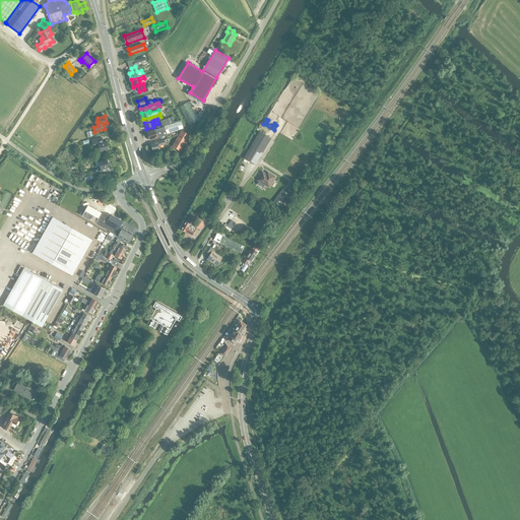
[(170,132),(184,128),(181,121),(165,126),(165,127),(148,132),(150,140),(171,133),(170,132)]
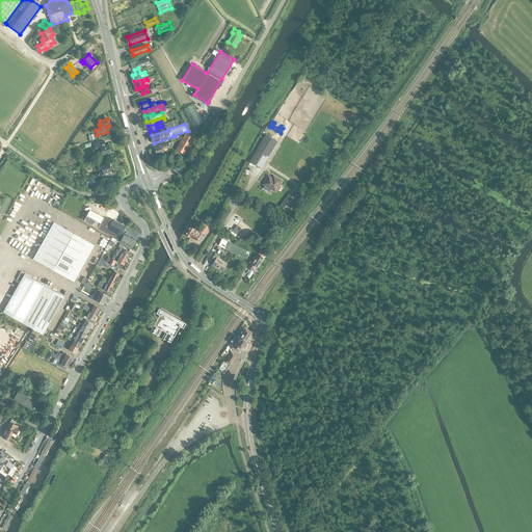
[(185,154),(194,137),(186,133),(183,137),(181,136),(180,138),(182,140),(177,149),(185,154)]
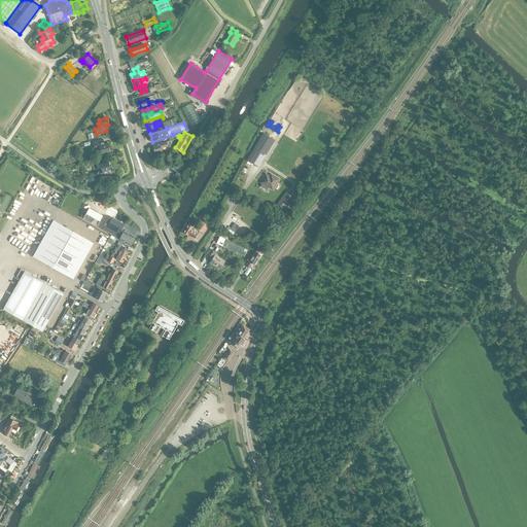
[(264,133),(247,160),(258,167),(274,140),(264,133)]
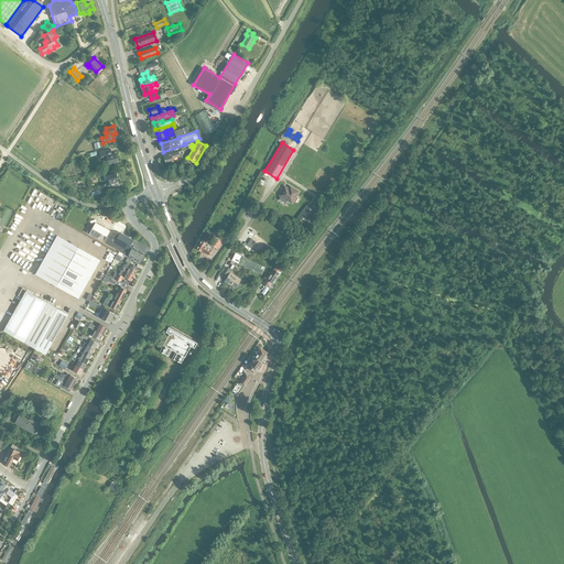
[(109,163),(117,161),(115,153),(111,154),(110,149),(99,152),(100,158),(105,155),(106,160),(108,159),(109,163)]
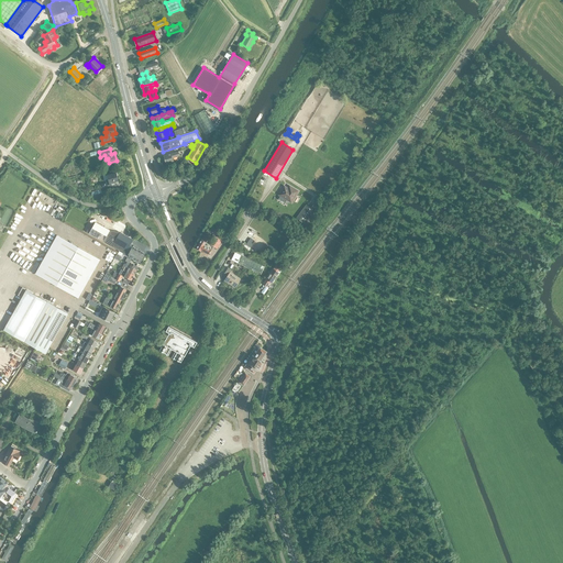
[(172,156),(180,154),(179,151),(163,155),(166,163),(173,161),(172,156)]
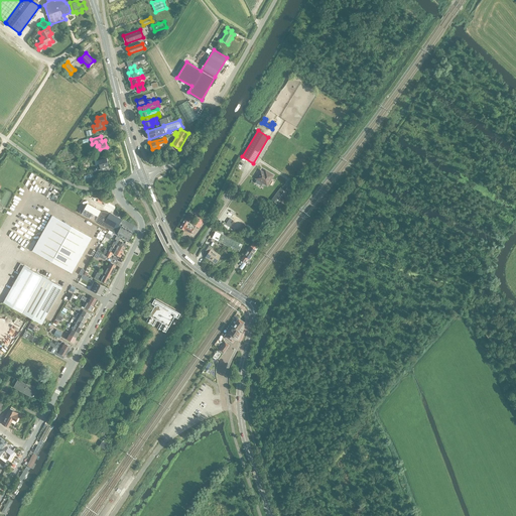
[(103,166),(107,165),(105,158),(97,160),(98,164),(96,165),(97,168),(93,169),(94,174),(105,171),(103,166)]
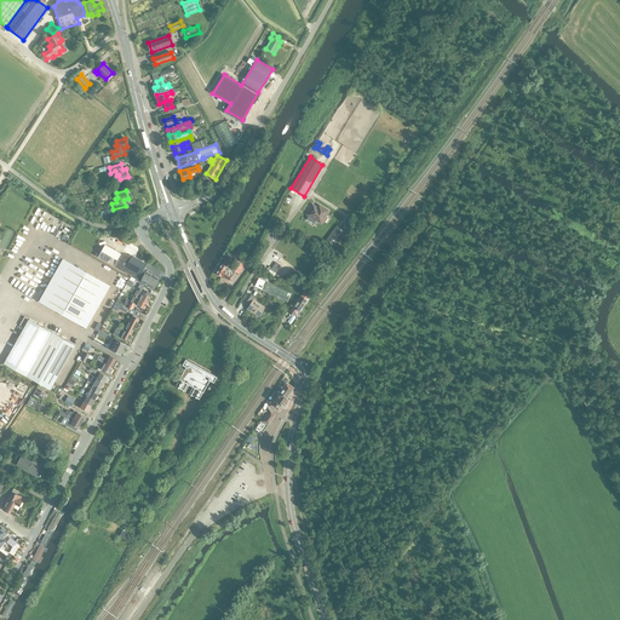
[(314,206),(308,214),(321,223),(328,211),(319,206),(319,207),(316,207),(314,206)]
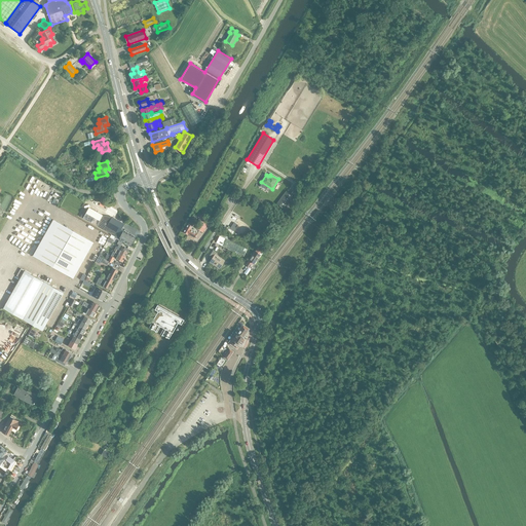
[(276,203),(283,208),(292,195),(286,191),(276,203)]
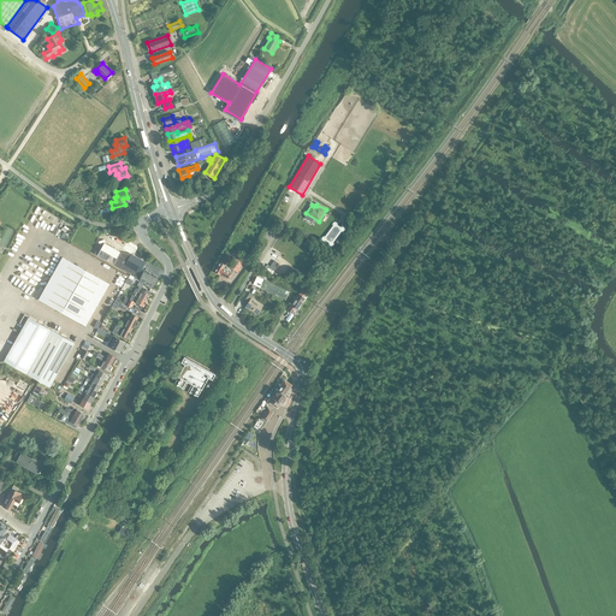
[(112,265),(119,252),(104,242),(96,255),(112,265)]
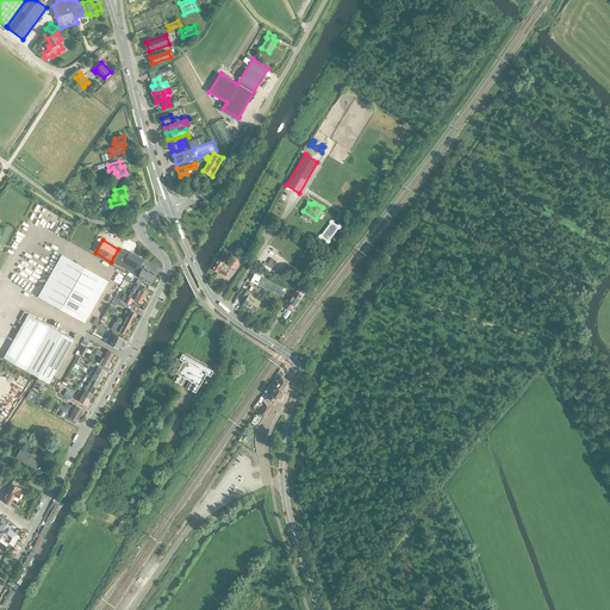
[(129,251),(118,249),(111,262),(137,277),(139,272),(137,271),(139,266),(144,256),(142,255),(141,257),(129,251)]
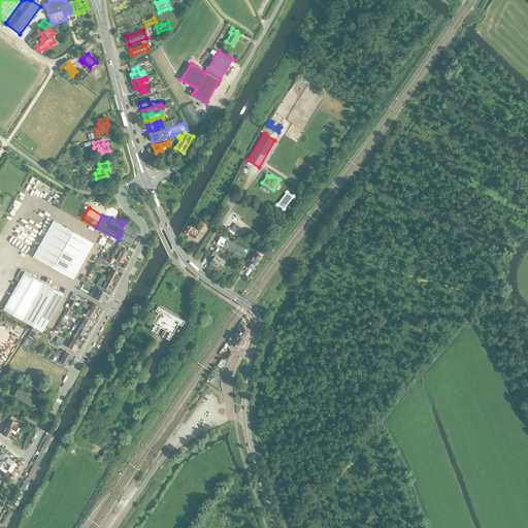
[(203,233),(206,227),(207,225),(206,225),(208,221),(201,217),(198,222),(200,223),(197,229),(203,233)]
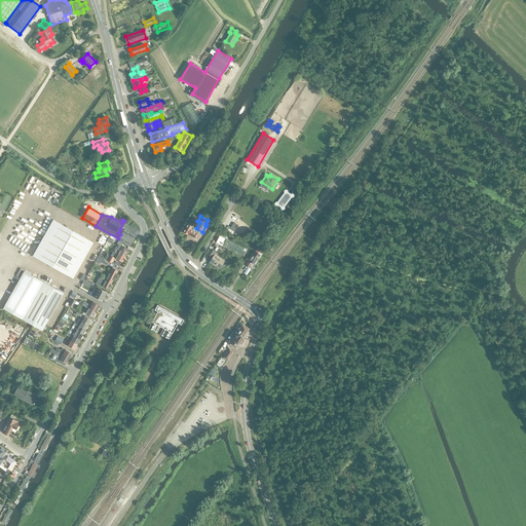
[(53,220),(33,256),(73,278),(94,242),(53,220)]
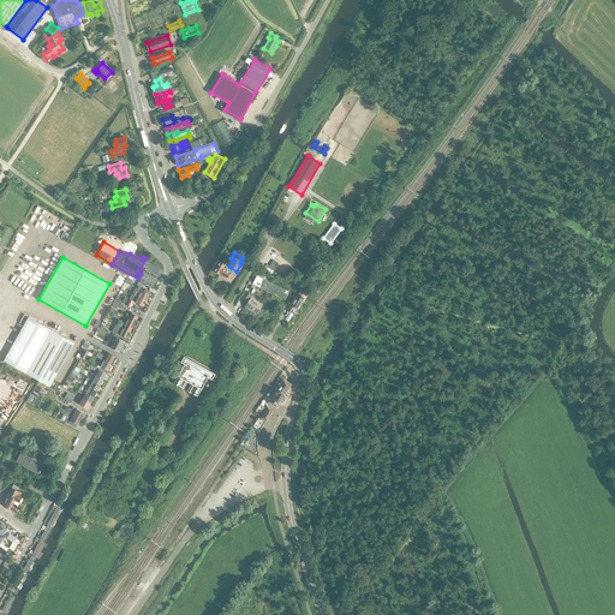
[(274,269),(279,262),(273,260),(269,267),(274,269)]
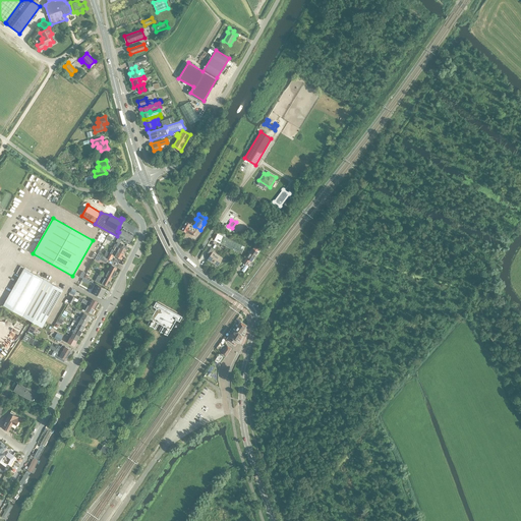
[(185,232),(186,232),(192,235),(194,231),(189,228),(191,224),(190,224),(190,223),(188,222),(188,223),(186,222),(182,230),(185,232)]
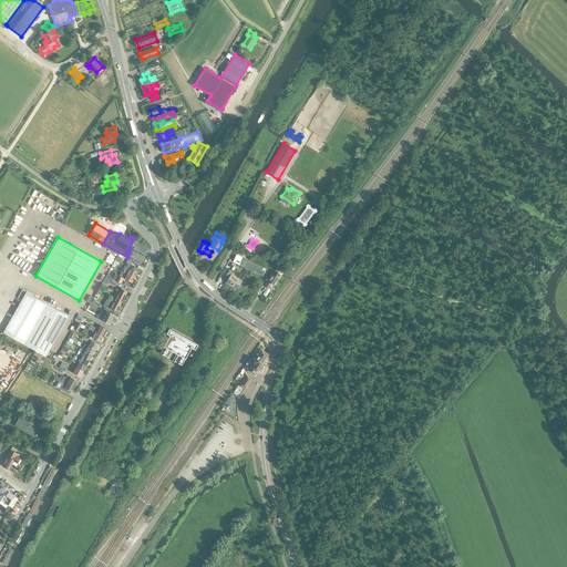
[(130,253),(127,257),(140,265),(145,255),(130,247),(127,251),(130,253)]
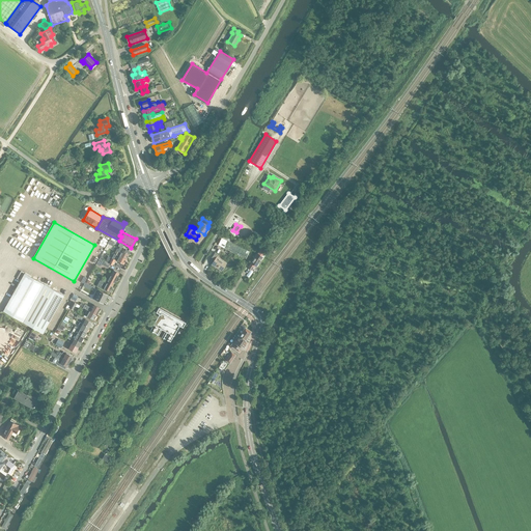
[(245,259),(249,252),(221,239),(218,246),(245,259)]
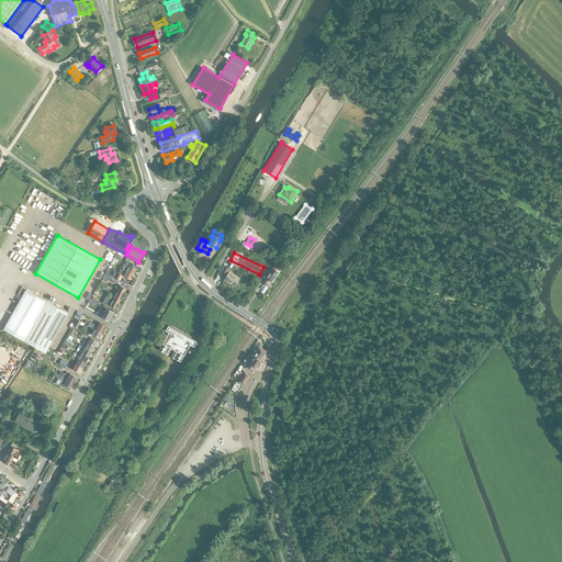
[(133,276),(137,267),(134,265),(132,267),(131,267),(131,268),(127,267),(128,262),(127,262),(126,263),(124,262),(121,268),(123,269),(123,270),(133,276)]
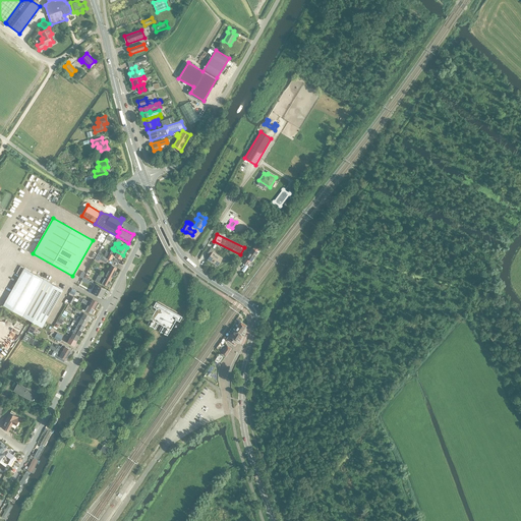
[(257,252),(256,252),(259,247),(255,245),(243,264),(246,266),(249,261),(250,262),(257,252)]
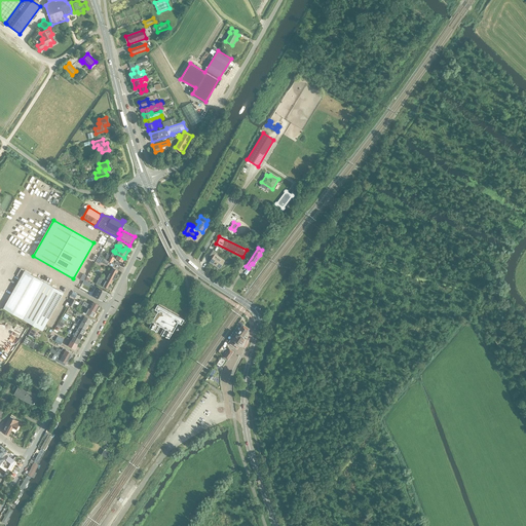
[(220,268),(225,260),(216,254),(217,253),(214,250),(209,257),(212,259),(210,262),(214,264),(220,268)]
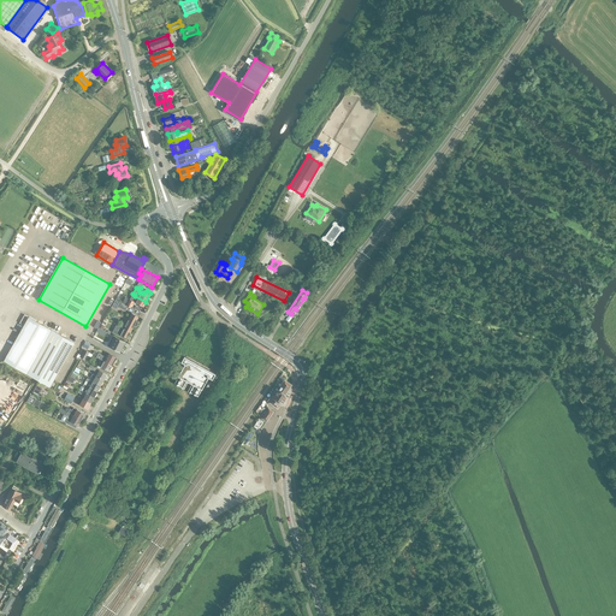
[(143,307),(146,302),(135,296),(132,295),(126,306),(131,308),(134,302),(143,307)]
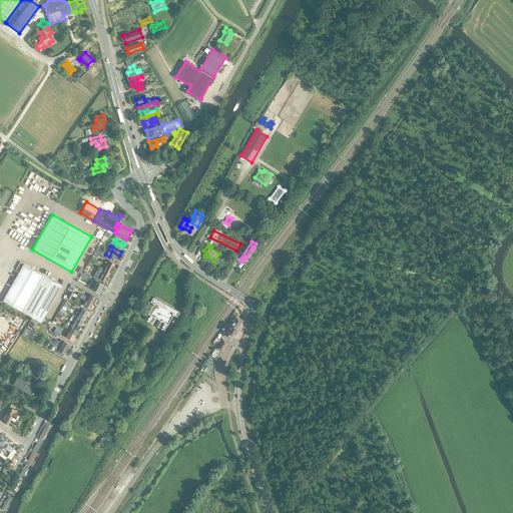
[(96,249),(94,252),(103,258),(105,254),(101,252),(96,249)]
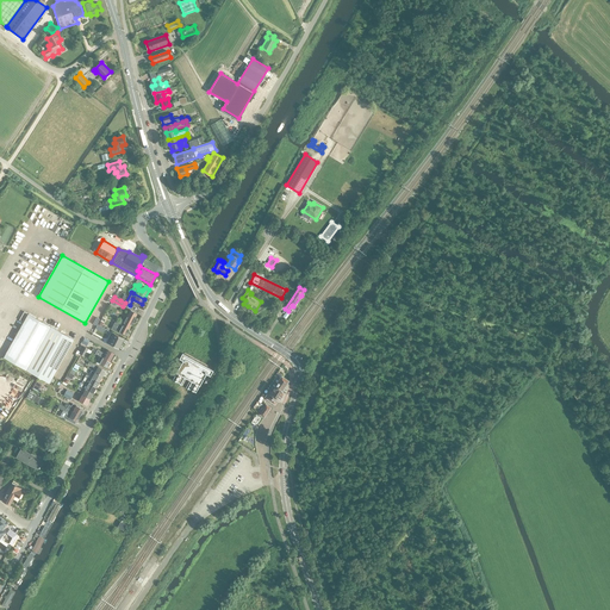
[(130,310),(122,324),(129,328),(136,313),(130,310)]
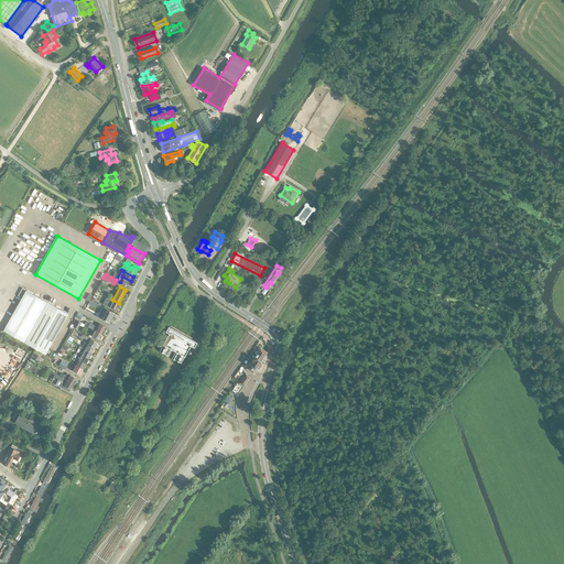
[(3,331),(45,355),(68,314),(26,290),(3,331)]
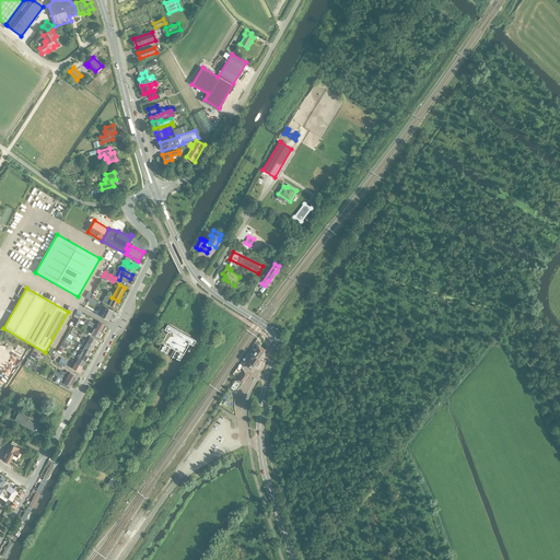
[(115,307),(118,301),(112,298),(106,294),(102,302),(108,305),(109,304),(115,307)]
